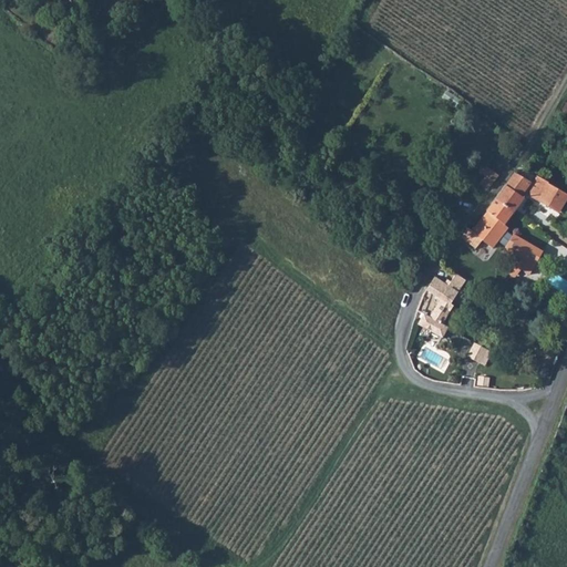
[(516,142),(509,152),(514,155),(522,146),(516,142)]
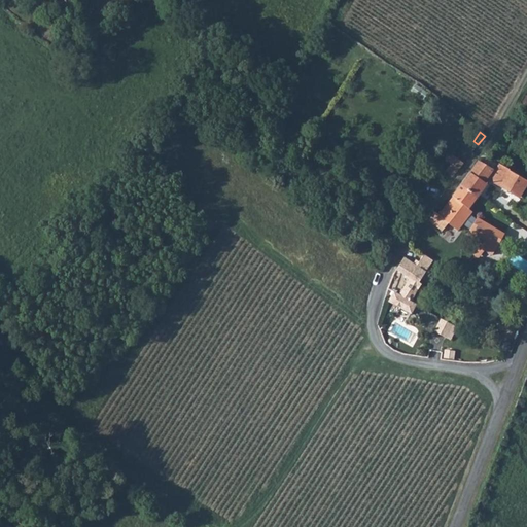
[(446,172),(452,177),(462,163),(457,159),(446,172)]
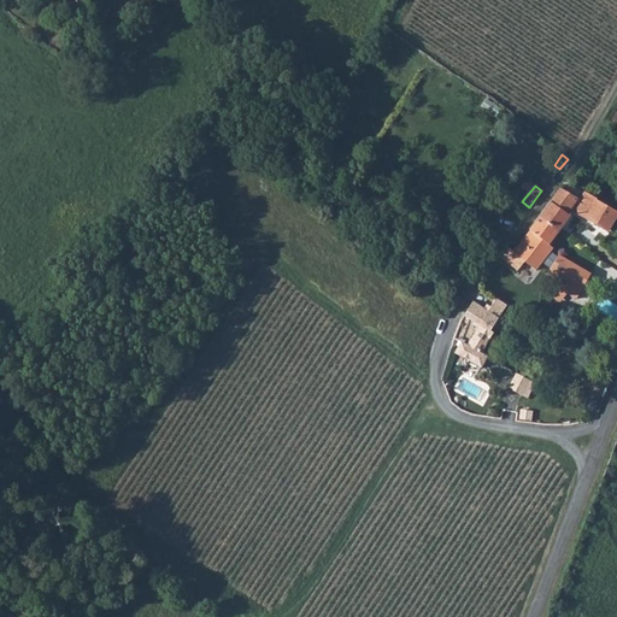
[(535,219),(556,236),(568,222),(563,218),(575,204),(560,191),(548,205),(535,219)]
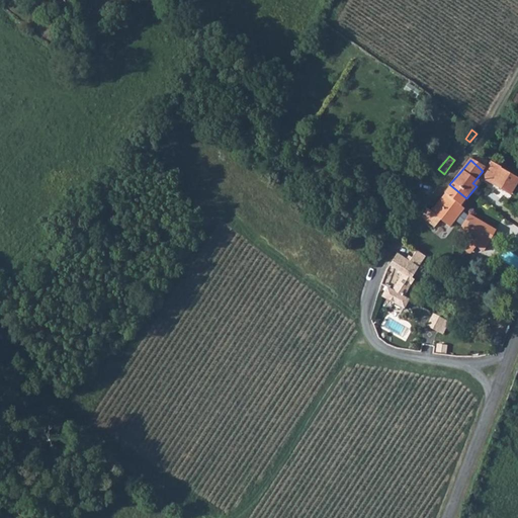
[(483,181),(517,197),(517,174),(492,161),(483,181)]
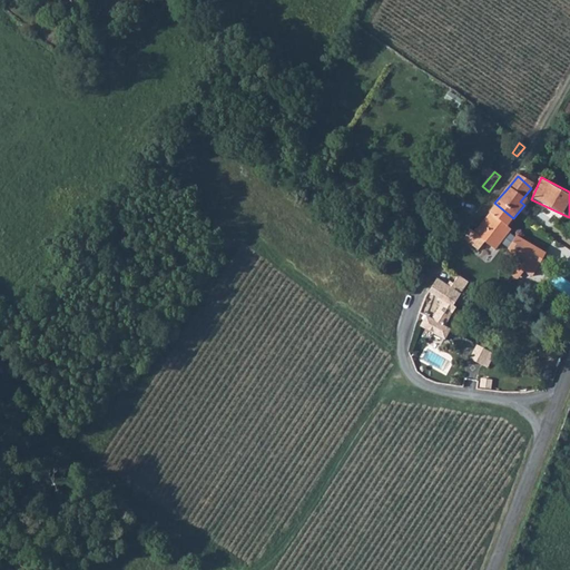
[(505,232),(503,231),(513,218),(494,203),(467,234),(463,231),(454,239),(468,252),(477,244),(487,255),(505,232)]
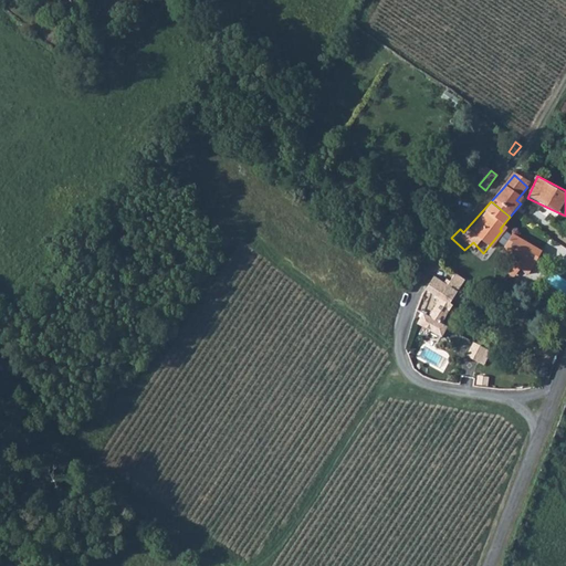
[(446,220),(456,227),(461,219),(451,212),(446,220)]
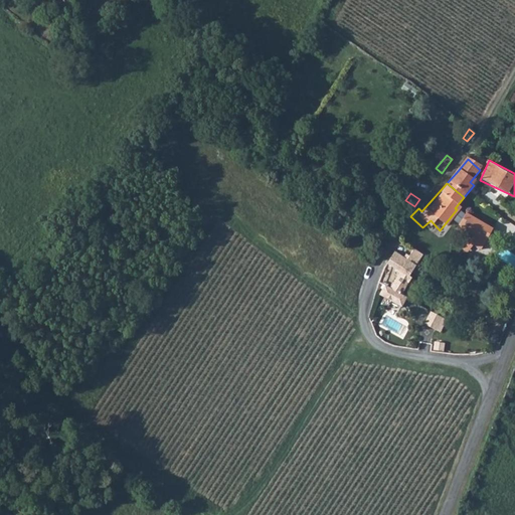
[(482,247),(493,227),(468,211),(458,227),(469,236),(462,247),(469,252),(474,244),(482,247)]
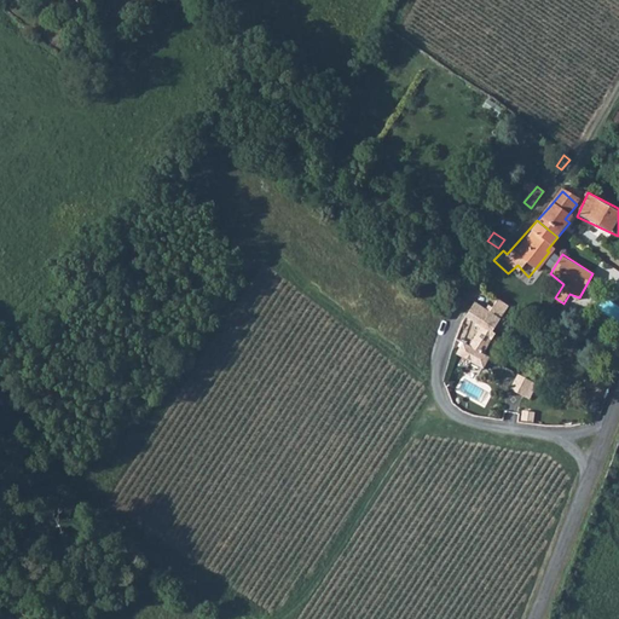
[(473,330),(486,336),(490,329),(486,327),(498,302),(489,296),(481,310),(467,301),(460,314),(476,324),(473,330)]
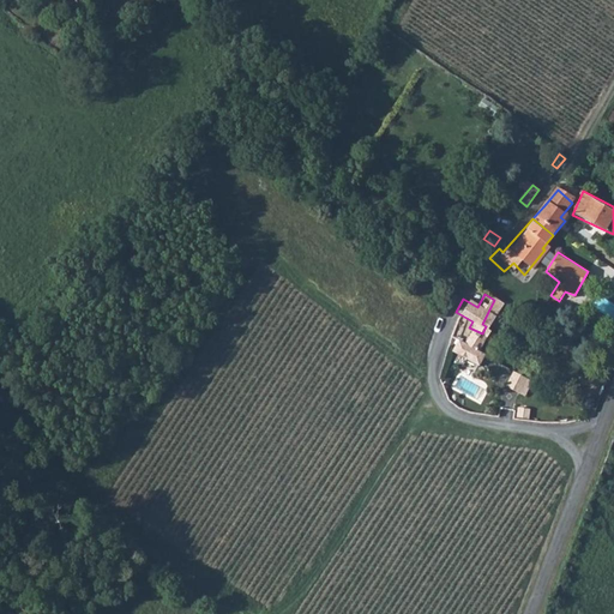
[(447,348),(473,361),(477,348),(474,347),(450,335),(447,339),(451,342),(447,348)]
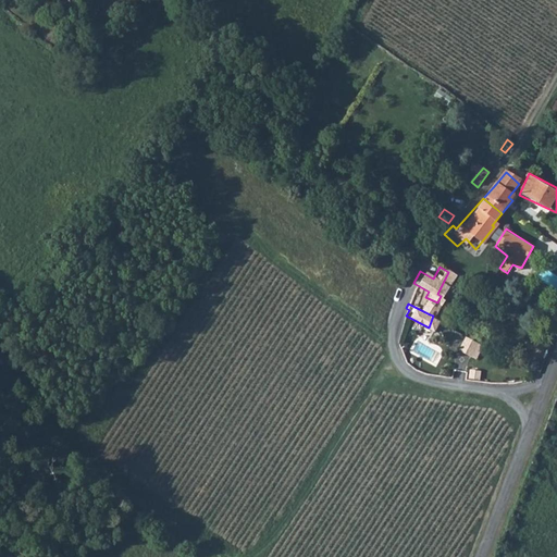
[(467,336),(460,349),(479,358),(485,345),(467,336)]
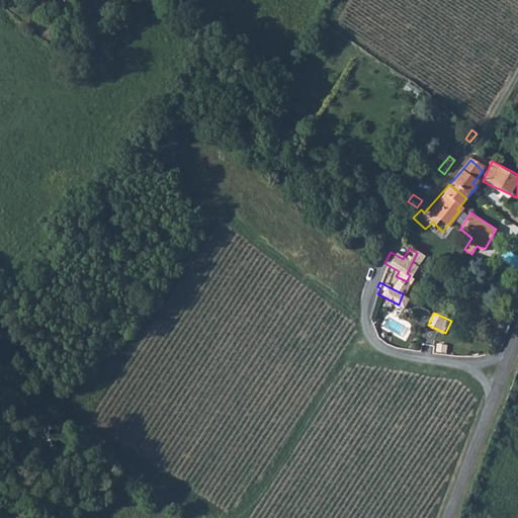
All buildings are outlined.
